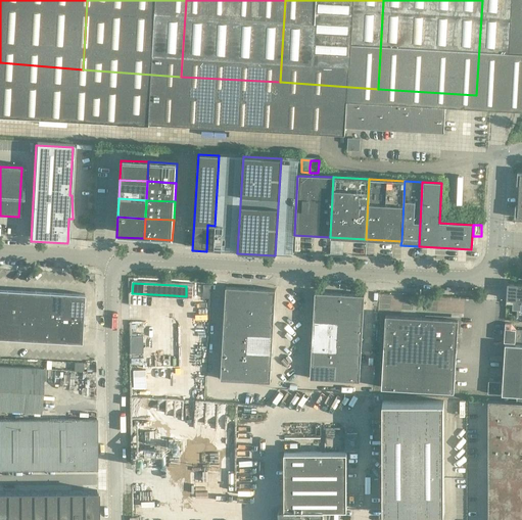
[(516,314),(517,286),(506,285),(505,301),(511,301),(511,314),(516,314)]
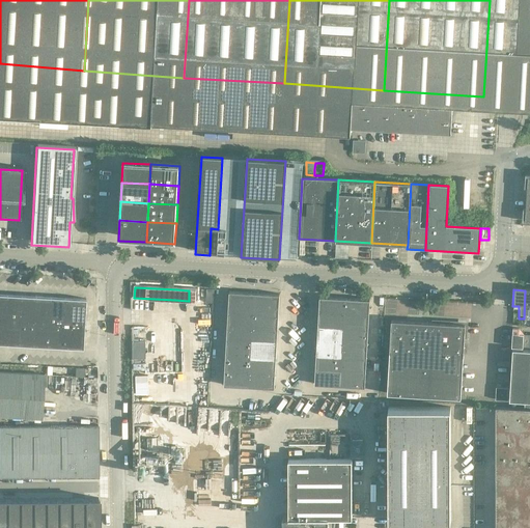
[(228,295),(227,310),(252,311),(253,296),(228,295)]
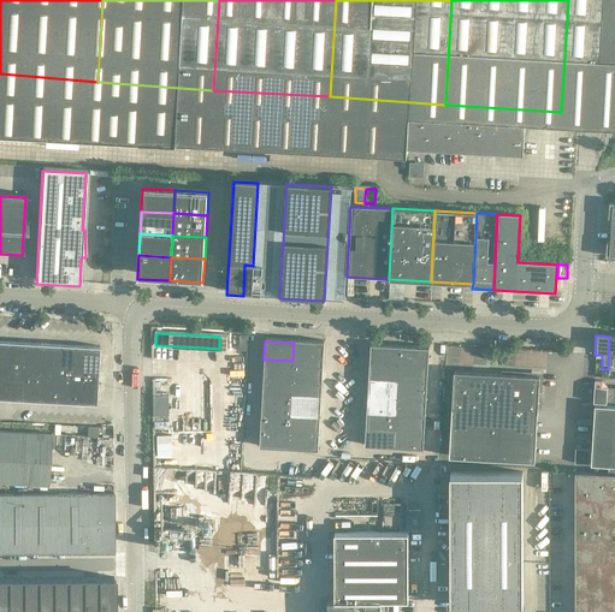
[(294,343),(293,361),(323,362),(324,344),(294,343)]
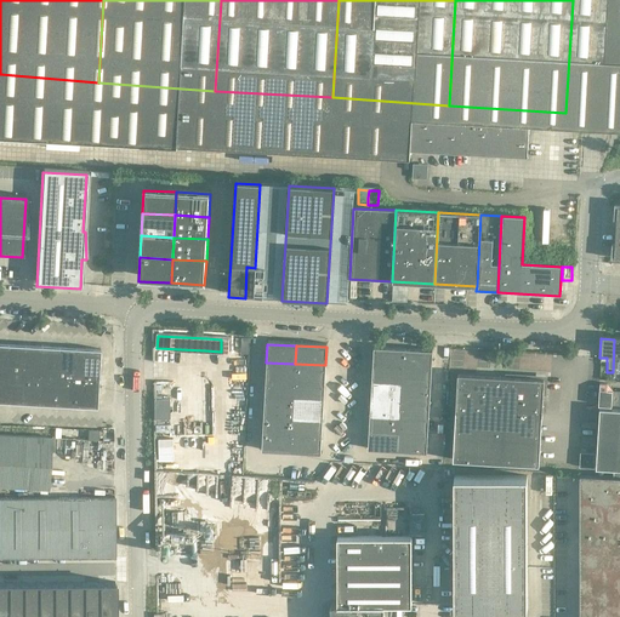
[(7,348),(5,377),(23,378),(24,349),(7,348)]
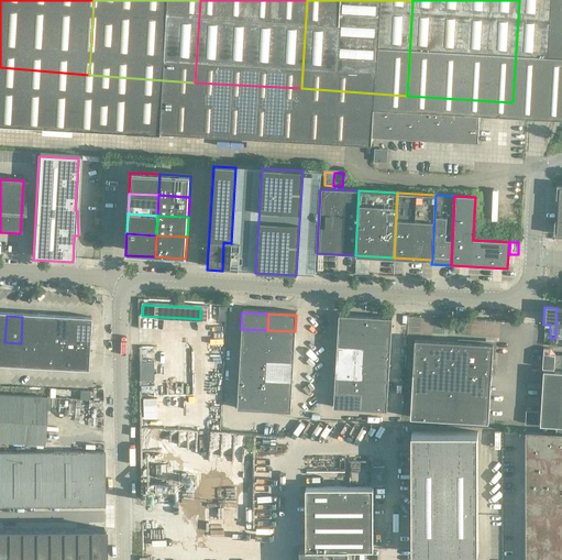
[(22,317),(21,343),(36,343),(39,317),(22,317)]
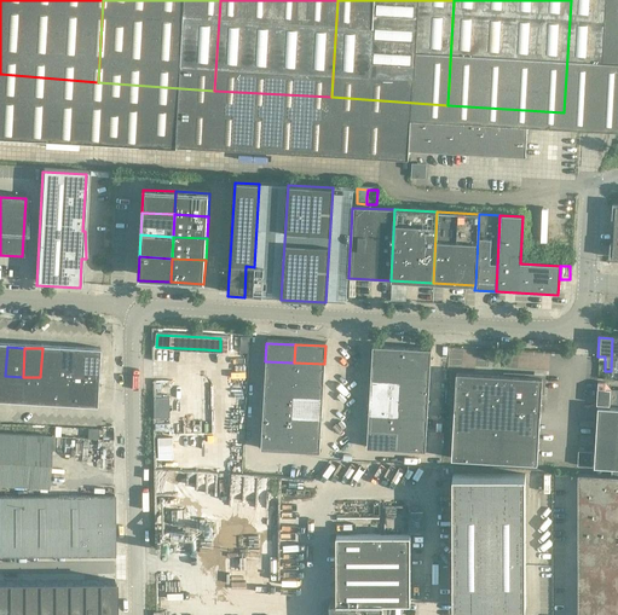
[(42,348),(40,377),(58,378),(59,349),(42,348)]
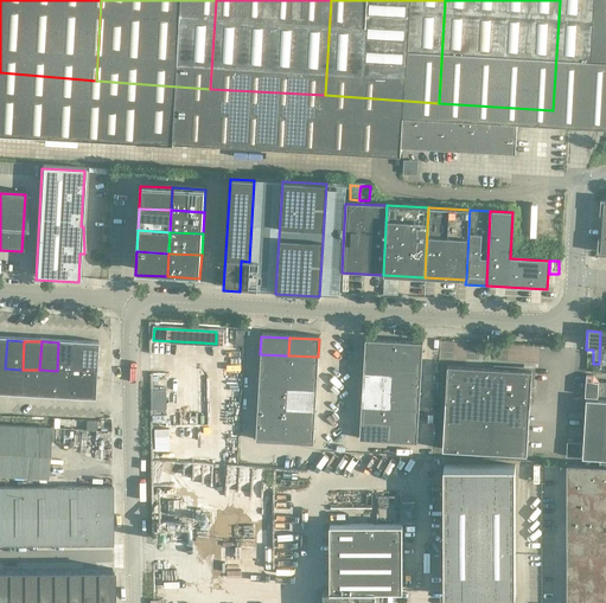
[(364,341),(363,359),(393,360),(393,344),(364,341)]
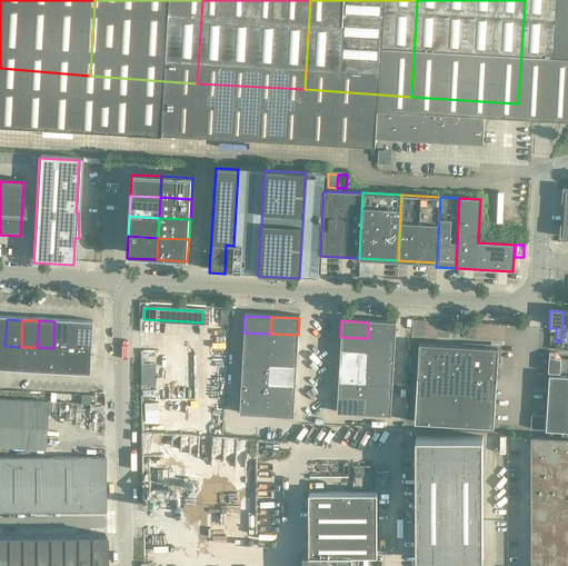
[(55,321),(53,348),(70,349),(71,323),(55,321)]
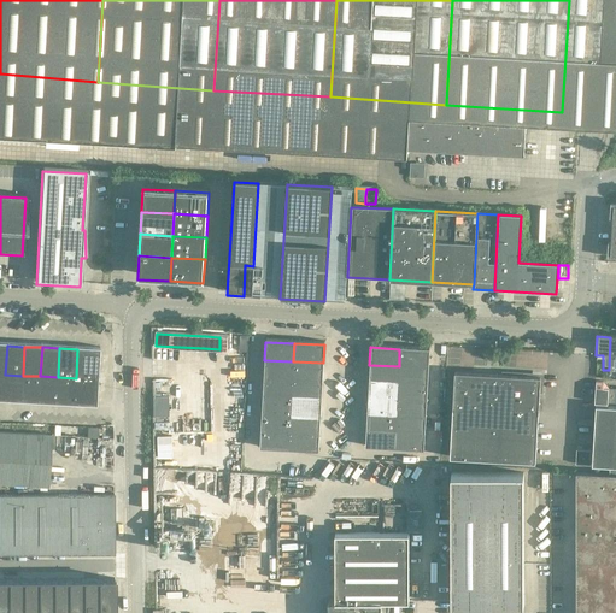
[(77,349),(76,378),(97,379),(99,351),(77,349)]
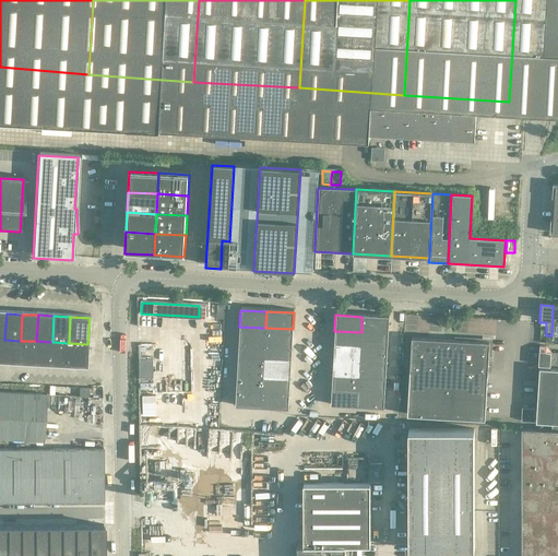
[(361,317),(361,332),(388,333),(389,318),(361,317)]
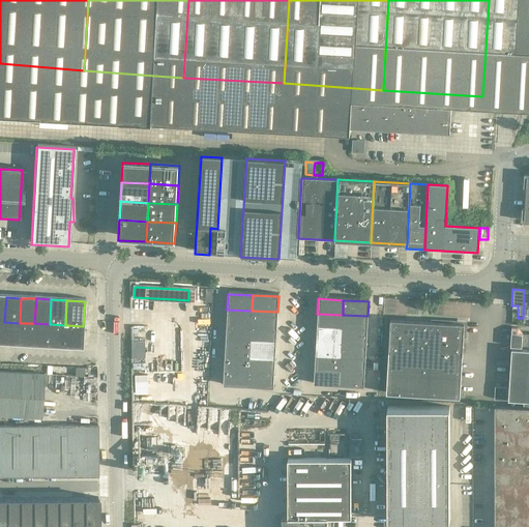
[(227,310),(226,325),(252,326),(252,311),(227,310)]
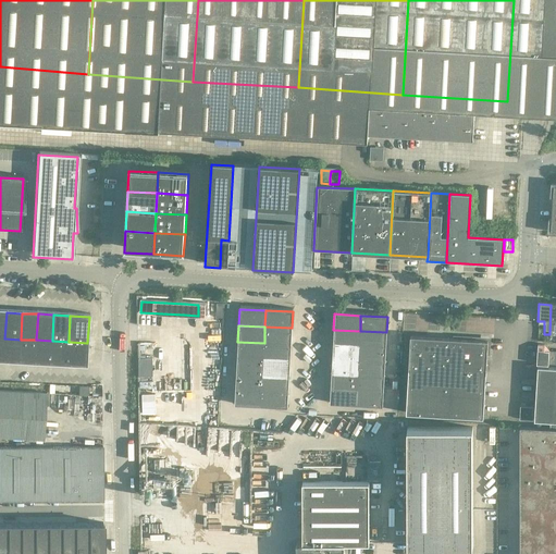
[(264,327),(264,343),(291,344),(292,328),(264,327)]
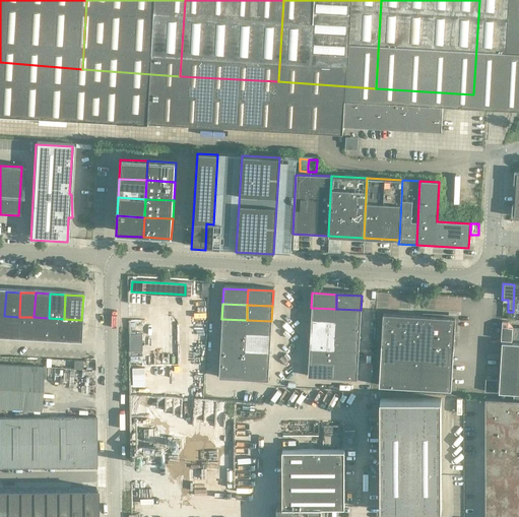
[(311,308),(311,322),(335,323),(336,309),(311,308)]
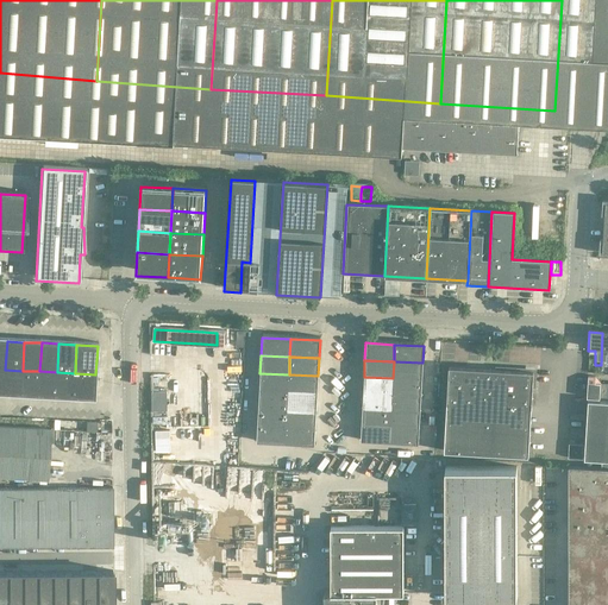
[(394,361),(393,378),(421,379),(422,363),(394,361)]
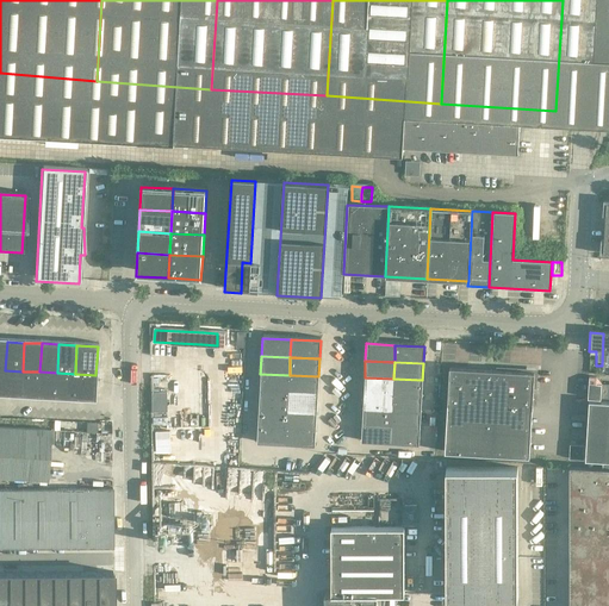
[(23,372),(5,370),(4,399),(22,400),(23,372)]
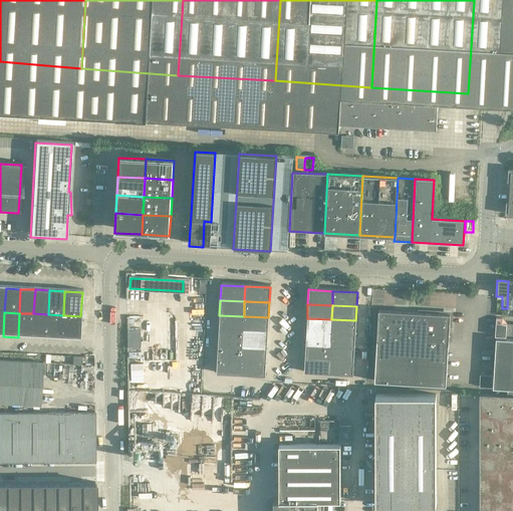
[(377,312),(373,384),(445,388),(449,330),(451,330),(452,314),(417,312),(417,314),(377,312)]
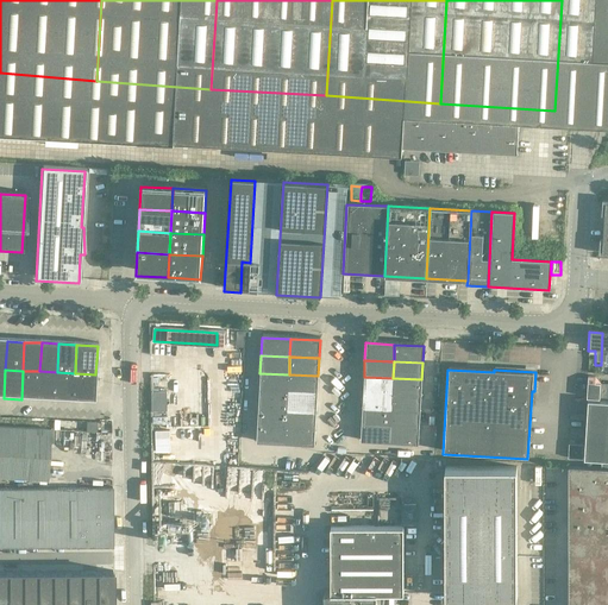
[(39,371),(23,371),(22,399),(38,399),(39,371)]
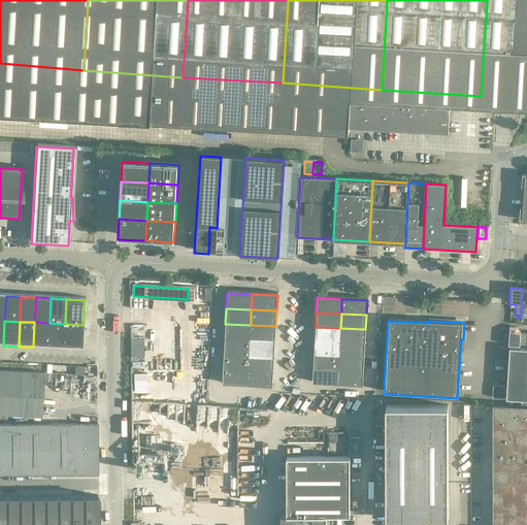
[(50,323),(34,322),(33,347),(48,348),(50,323)]
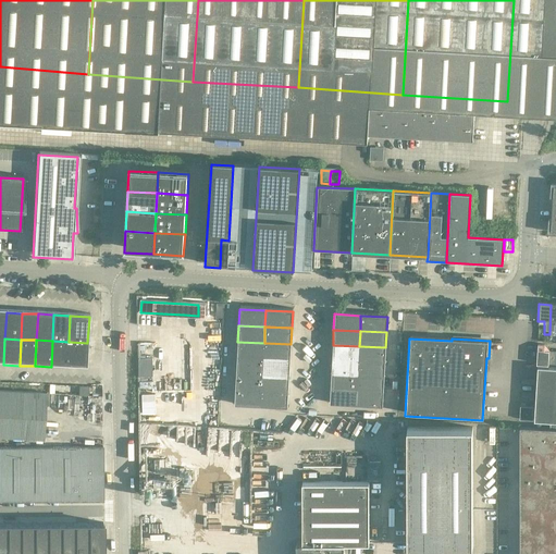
[(69,342),(52,341),(51,367),(66,368),(69,342)]
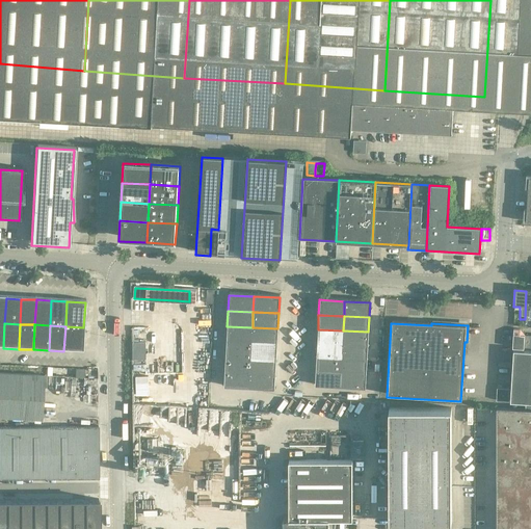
[(83,327),(65,326),(63,351),(82,352),(83,327)]
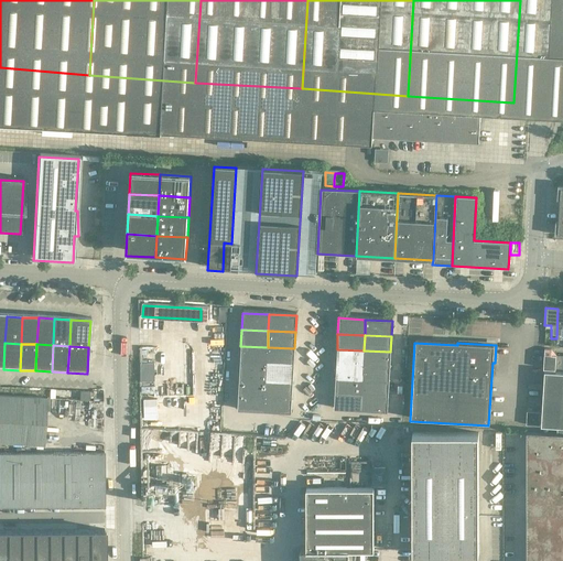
[(240,346),(239,363),(267,364),(268,347),(240,346)]
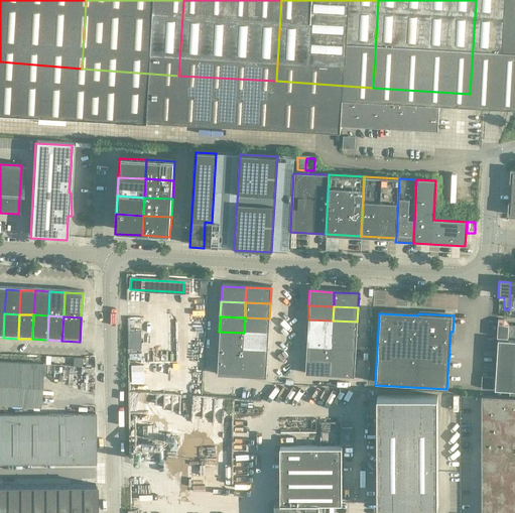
[(245,317),(244,333),(268,335),(269,318),(245,317)]
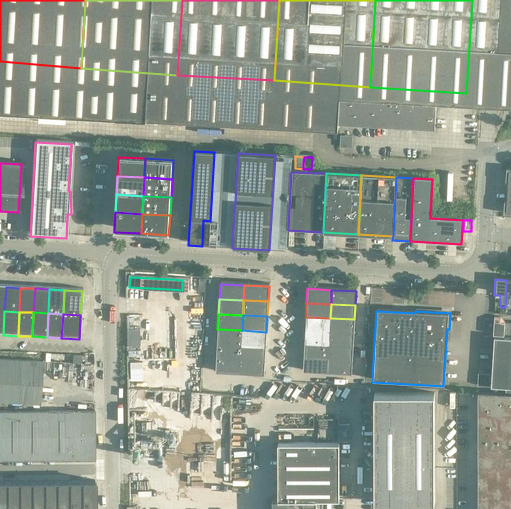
[(306,317),(305,331),(329,332),(330,318),(306,317)]
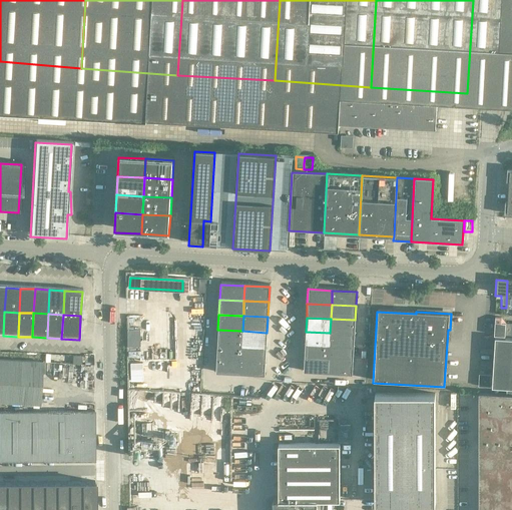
[(331,319),(330,333),(354,335),(355,320),(331,319)]
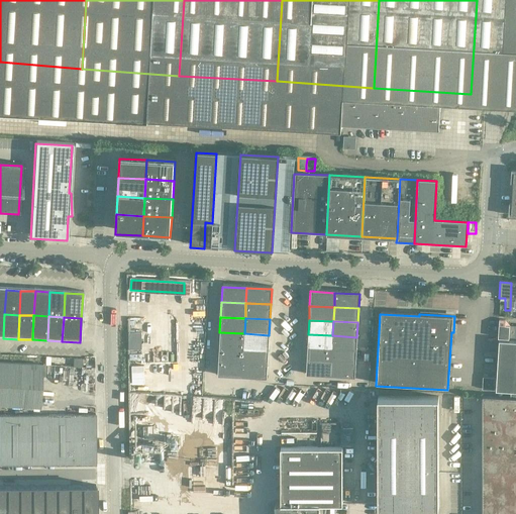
[(498,327),(497,340),(508,340),(509,327),(504,321),(498,321),(498,327)]
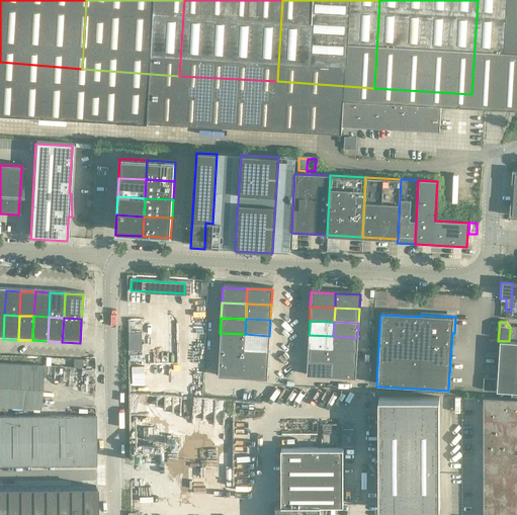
[(220,333),(220,348),(244,349),(245,334),(220,333)]
